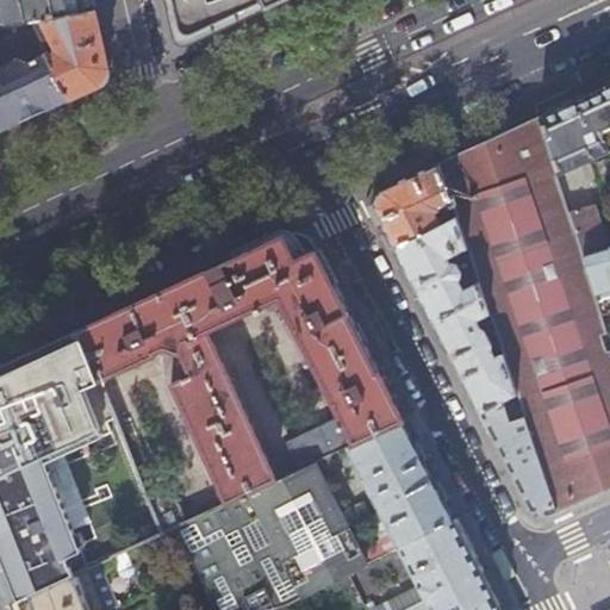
[(94,12),(91,0),(0,0),(0,26),(29,23),(94,12)]
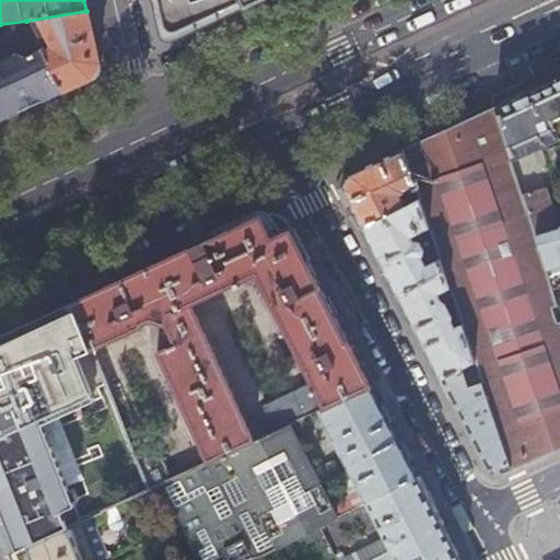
[(242,0),(150,0),(159,35),(161,38),(163,41),(167,42),(171,42),(184,35),(246,7),(242,0)]
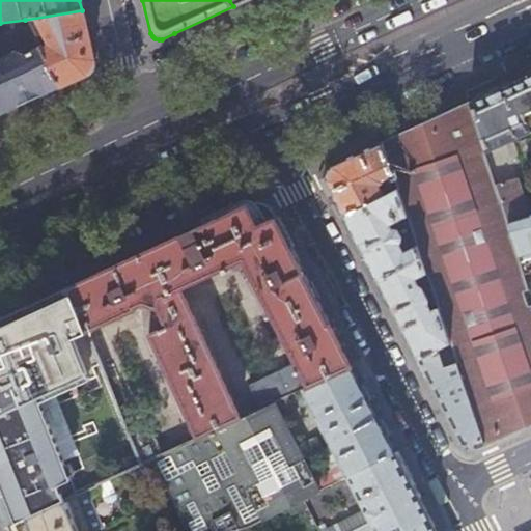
[(83,18),(82,10),(25,20),(35,38),(45,35),(50,45),(40,49),(60,86),(86,75),(90,67),(93,60),(83,18)]
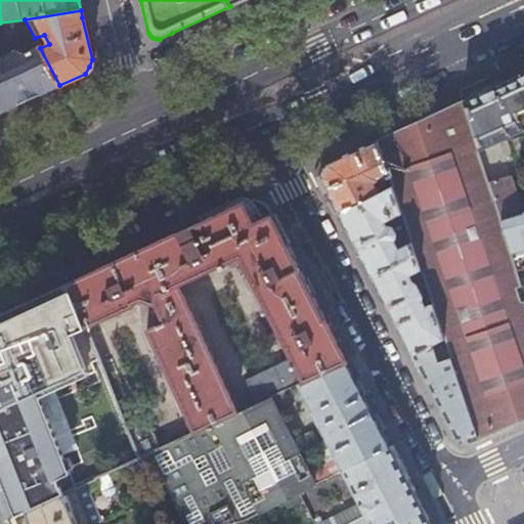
[(0,23),(0,39),(7,55),(0,57),(0,112),(30,99),(59,85),(40,48),(35,38),(25,19),(0,23)]
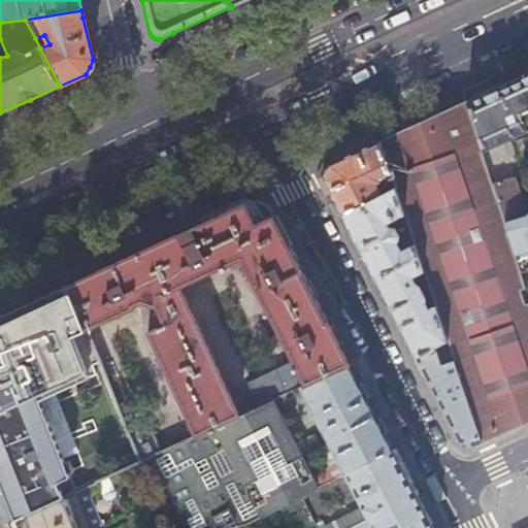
[(505,223),(527,216),(527,210),(525,211),(515,178),(520,176),(508,141),(527,132),(527,72),(509,81),(465,101),(505,223)]
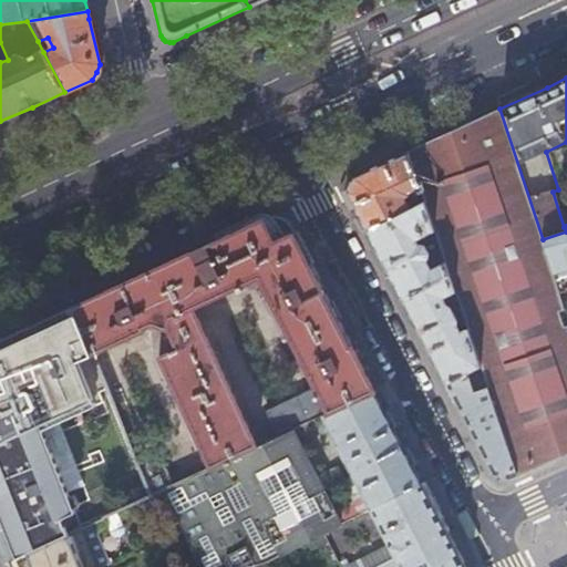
[(517,475),(566,452),(566,326),(564,327),(562,316),(566,315),(560,294),(559,292),(543,239),(500,109),(405,153),(423,202),(433,230),(444,261),(449,275),(454,290),(466,327),(480,366),(517,475)]
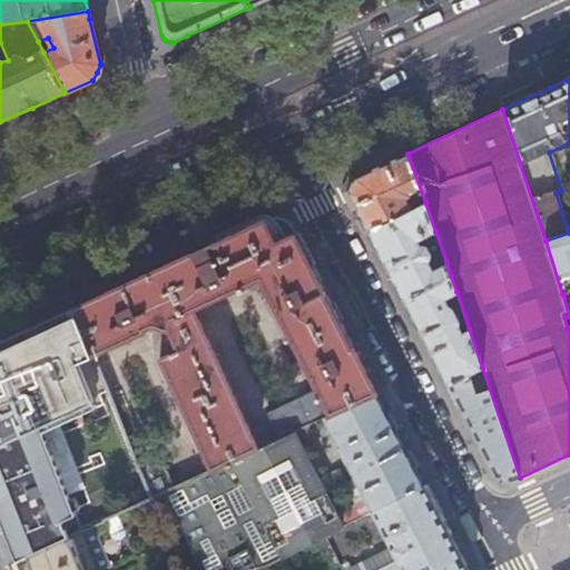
[(354,178),(406,155),(402,147),(350,170),(354,178)]
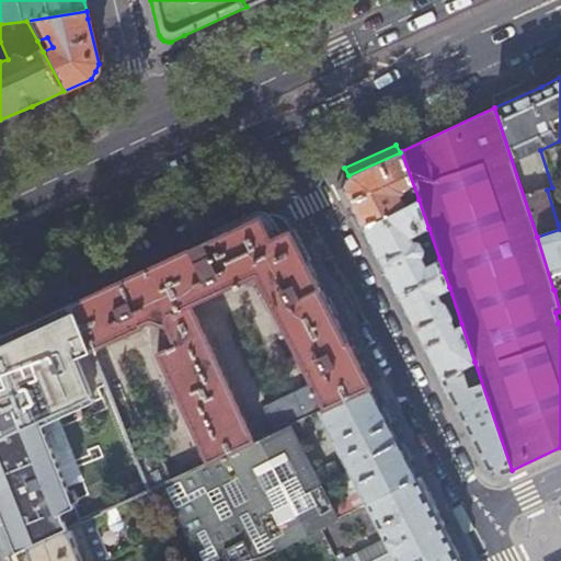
[(419,199),(401,151),(400,152),(348,175),(347,176),(343,192),(353,209),(364,229),(419,199)]
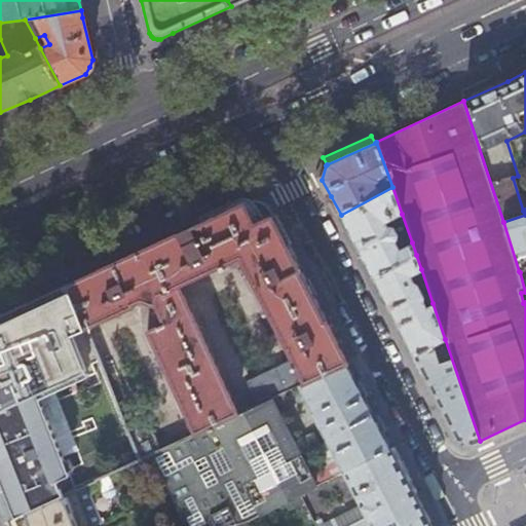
[(392,187),(341,215),(358,247),(373,278),(416,255),(412,242),(399,250),(395,241),(397,239),(398,235),(392,227),(389,226),(387,227),(384,222),(402,214),(392,187)]
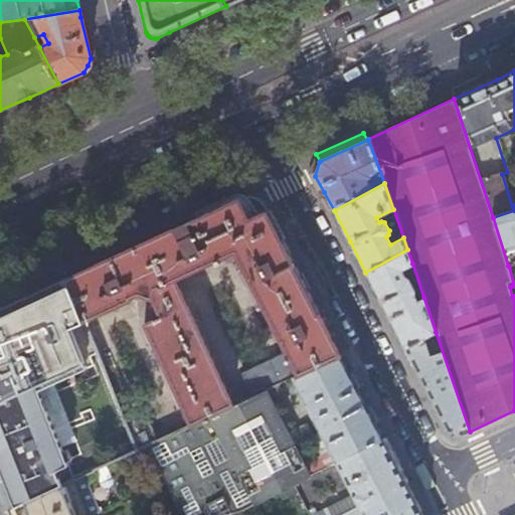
[(278,378),(249,391),(252,396),(266,390),(293,378),(341,355),(340,355),(345,352),(338,340),(330,325),(326,326),(305,285),(282,240),(286,237),(272,210),(267,213),(264,205),(260,202),(255,199),(250,197),(245,196),(240,197),(211,211),(88,268),(65,278),(83,322),(131,301),(130,298),(147,291),(158,317),(143,324),(190,425),(215,413),(234,405),(174,281),(233,253),(286,352),(269,361),(275,373),(278,378)]
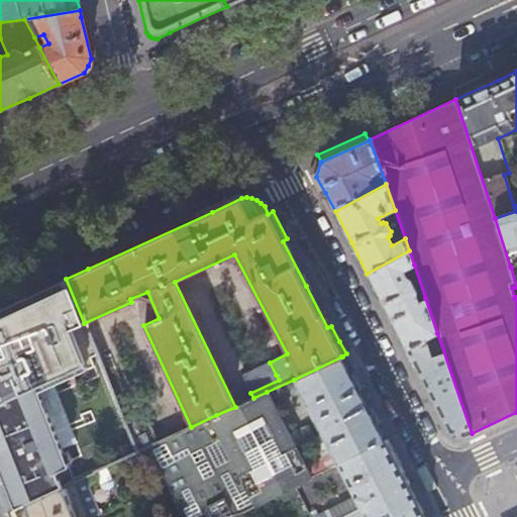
[(395,210),(378,218),(381,223),(383,222),(386,223),(391,231),(390,235),(388,237),(392,245),(405,238),(395,210)]
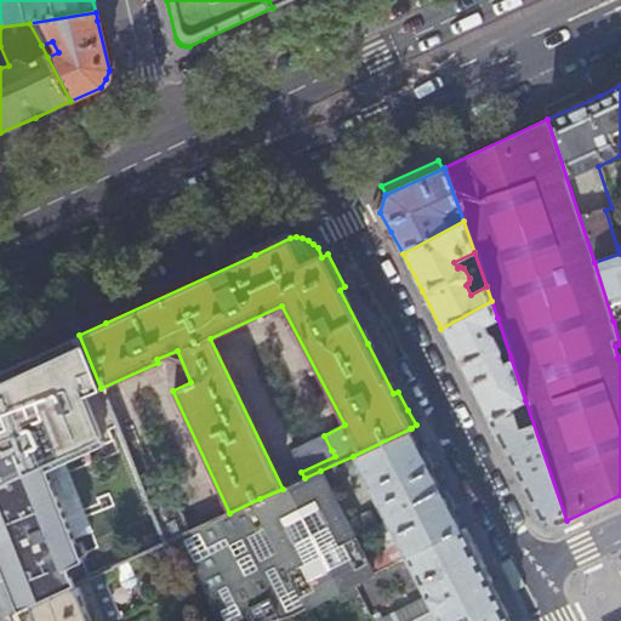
[(620,254),(594,262),(613,320),(620,318),(620,254)]
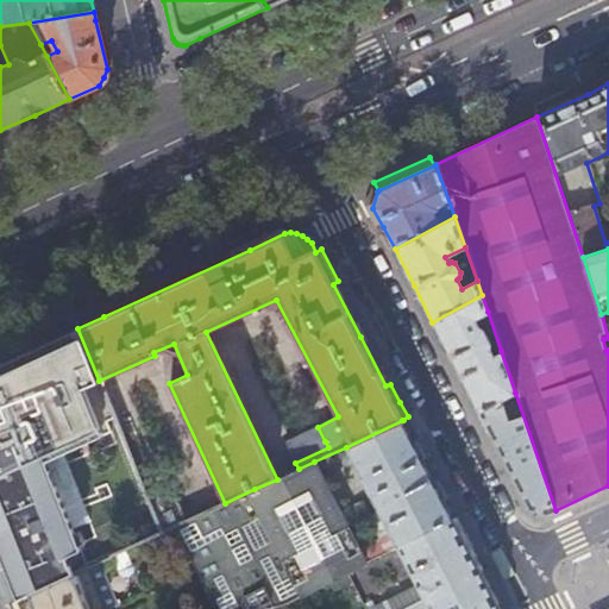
[(482,295),(432,322),(447,351),(479,412),(515,393),(501,351),(494,355),(490,347),(491,344),(483,328),(479,326),(475,319),(488,312),(482,295)]
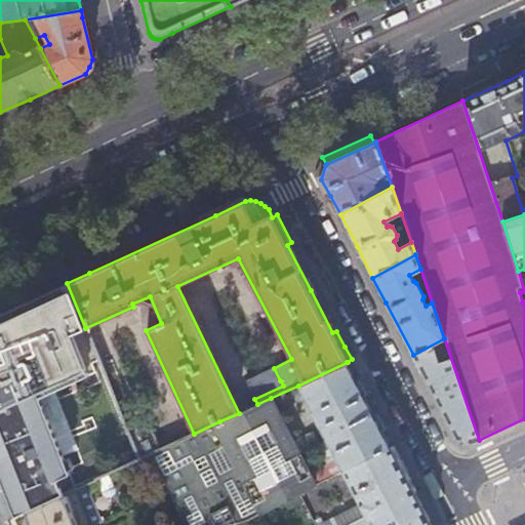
[(64,460),(47,418),(52,416),(48,405),(42,407),(39,398),(95,372),(92,366),(91,366),(90,362),(98,359),(85,328),(67,283),(0,314),(0,489),(3,489),(13,517),(63,494),(75,488),(68,471),(74,469),(69,457),(64,460)]
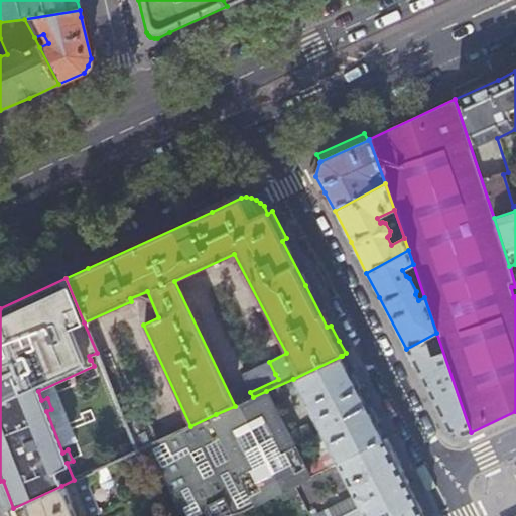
[(464,436),(471,432),(436,333),(406,349),(428,391),(448,430),(464,436)]
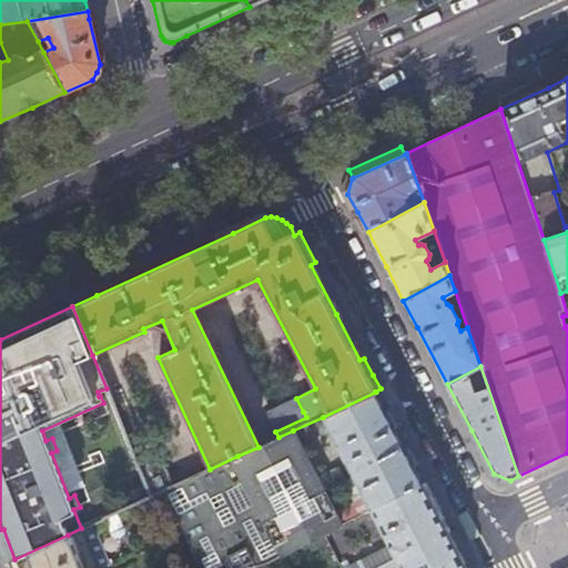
[(399,437),(376,392),(323,417),(371,510),(423,483),(413,463),(404,446),(399,437)]
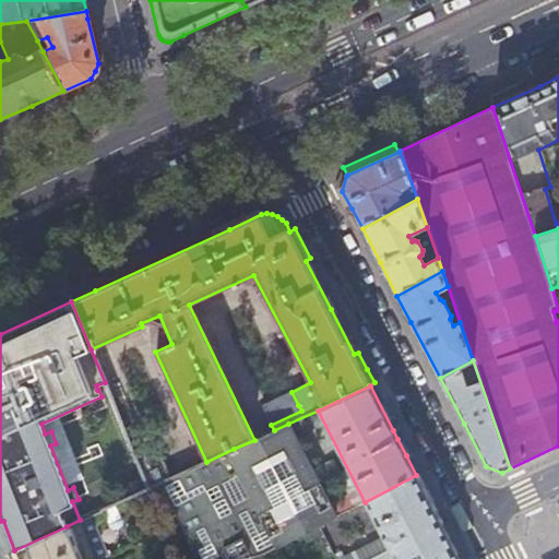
[(301,411),(298,405),(269,419),(271,425),(301,411)]
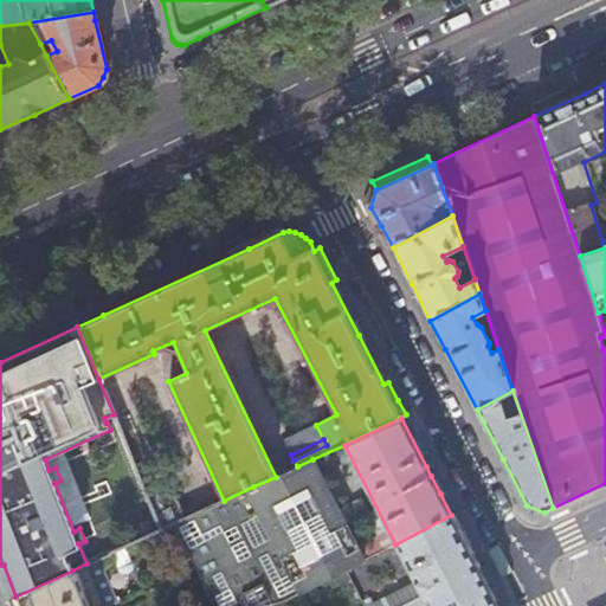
[(184,519),(173,524),(210,605),(264,605),(284,601),(320,582),(343,571),(359,563),(363,561),(354,543),(331,498),(313,508),(316,515),(290,528),(287,521),(268,530),(271,537),(253,547),(240,523),(259,514),(263,521),(327,489),(313,459),(297,466),(276,477),(253,487),(224,501),(184,519)]
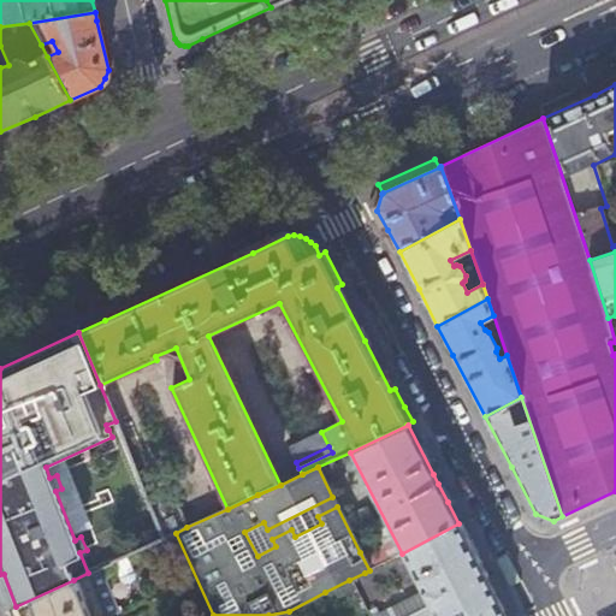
[(175,498),(150,509),(163,539),(176,533),(187,527),(175,498)]
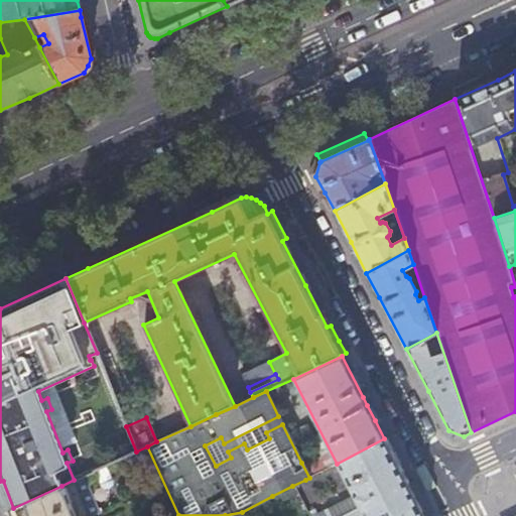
[(396,462),(384,438),(337,464),(345,480),(338,484),(344,495),(351,492),(359,507),(354,510),(352,505),(333,515),(423,515),(415,498),(396,462)]
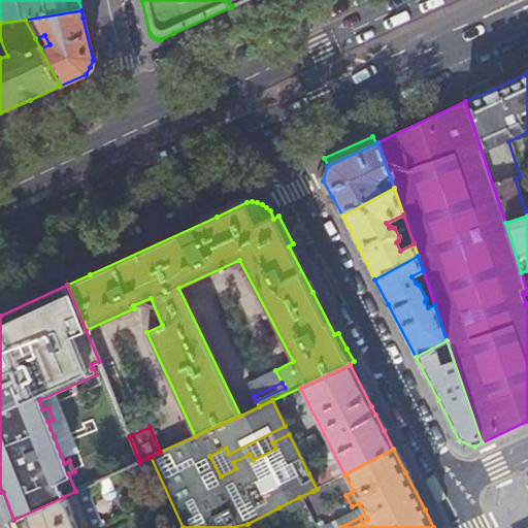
[(321,467),(308,473),(317,489),(329,483),(321,467)]
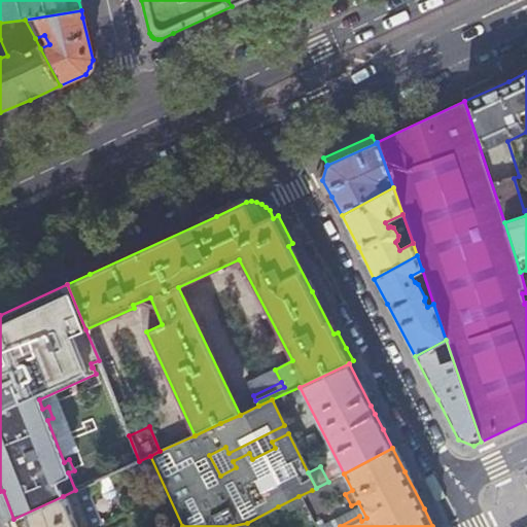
[(63,496),(13,519),(16,526),(90,526),(75,490),(63,496)]
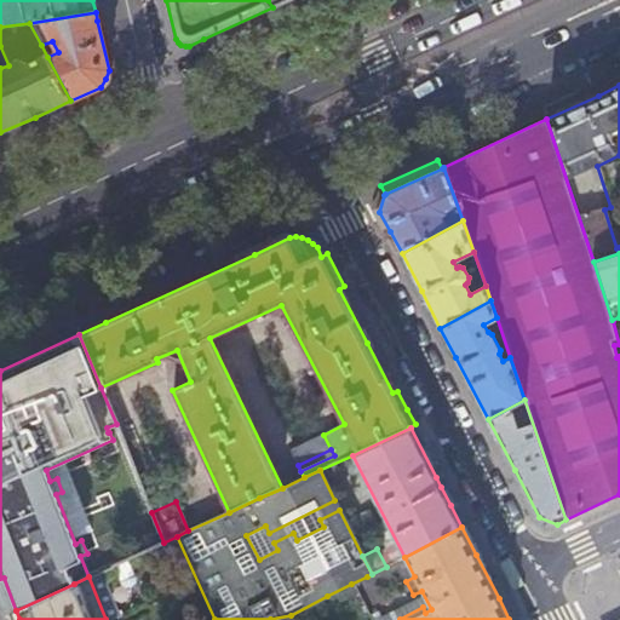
[(367,577),(351,584),(361,602),(377,595),(367,577)]
